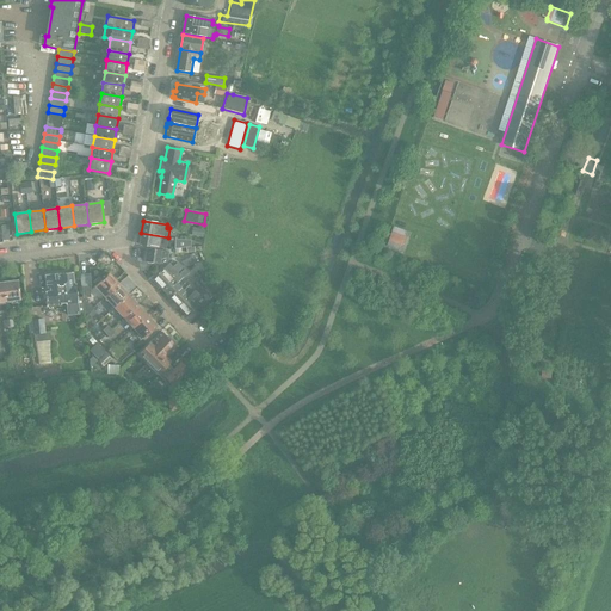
[(394,227),(393,232),(406,236),(407,232),(394,227)]
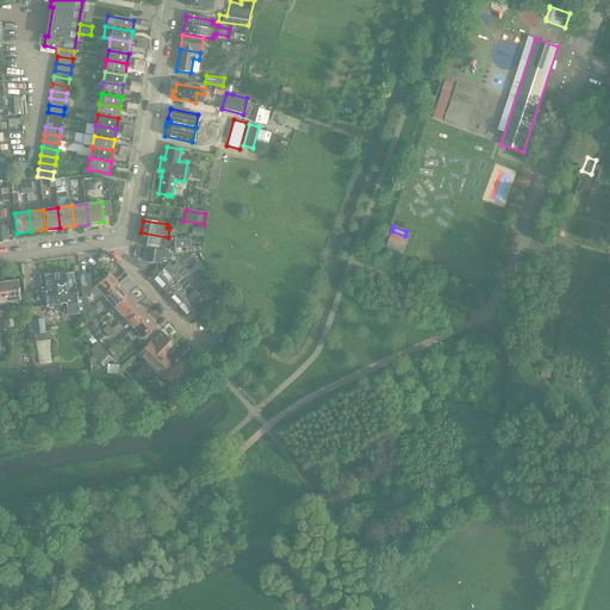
[(203,237),(203,230),(204,229),(192,228),(191,236),(203,237)]
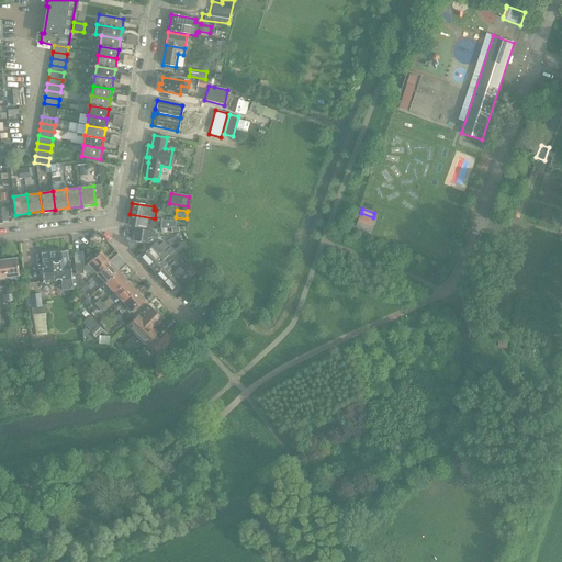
[(153,229),(155,218),(130,214),(127,225),(153,229)]
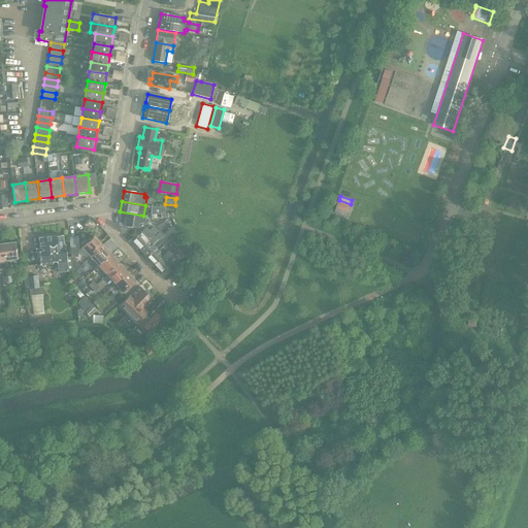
[(336,209),(334,213),(345,218),(348,213),(336,209)]
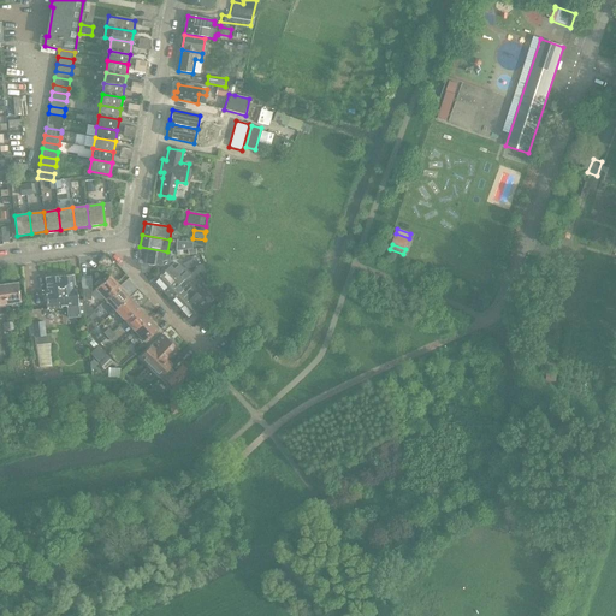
[(170,262),(171,254),(148,250),(146,264),(164,267),(170,262)]
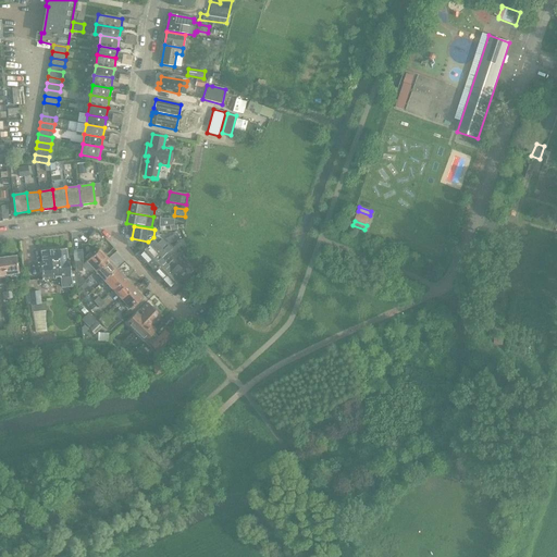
[(148,264),(163,250),(162,249),(166,245),(162,239),(158,244),(155,240),(139,255),(148,264)]
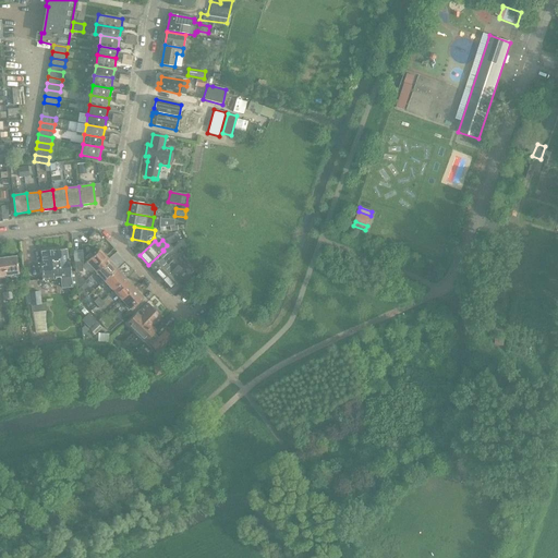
[(162,259),(172,250),(168,246),(164,251),(148,265),(156,273),(166,263),(162,259)]
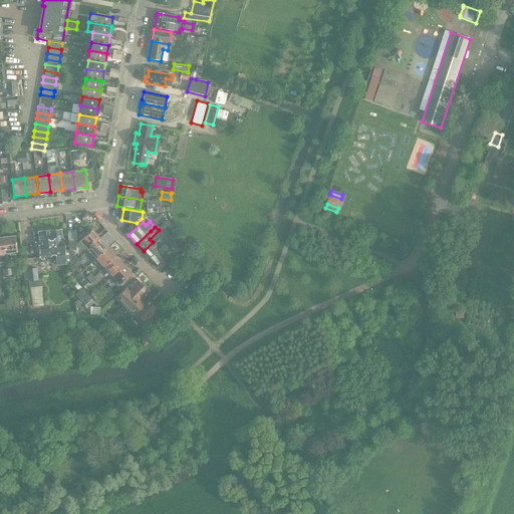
[(65,251),(63,239),(62,239),(61,229),(50,231),(38,232),(39,246),(38,246),(39,258),(51,257),(50,256),(56,255),(57,265),(71,264),(69,250),(65,251)]
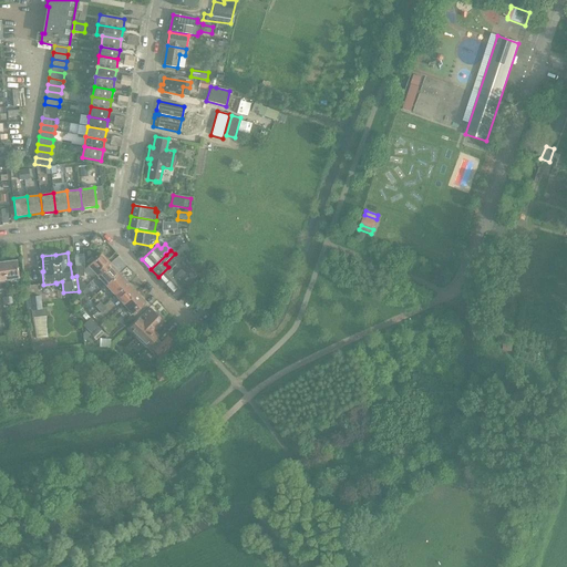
[(98,276),(111,265),(101,254),(94,260),(92,257),(88,261),(89,265),(88,266),(98,276)]
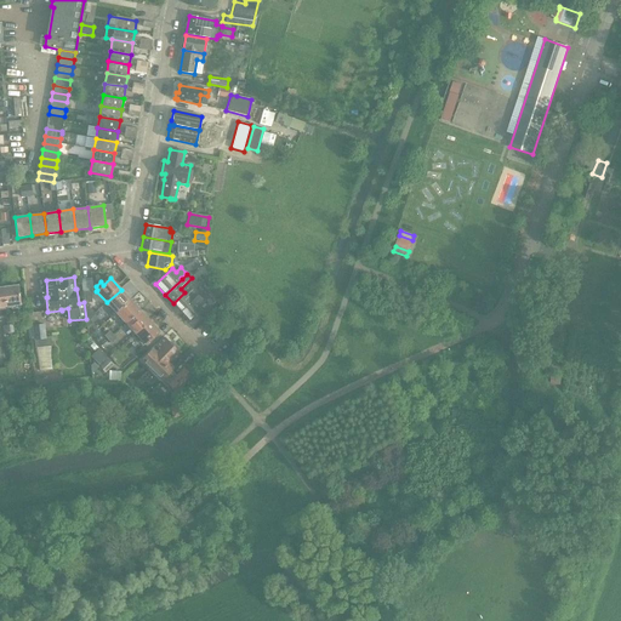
[(209,289),(216,283),(212,278),(204,284),(209,289)]
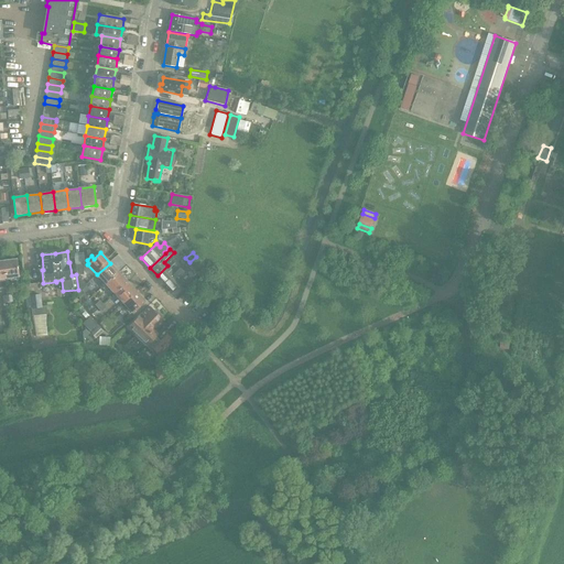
[(19,279),(15,259),(2,261),(4,281),(19,279)]
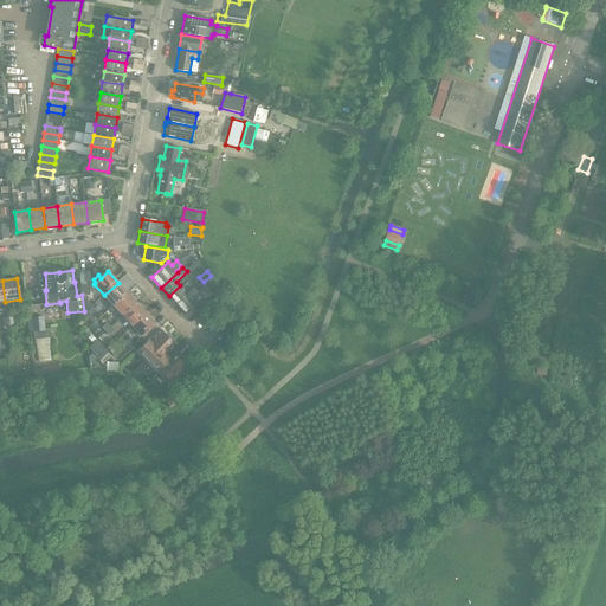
[(211,292),(219,287),(214,282),(207,288),(211,292)]
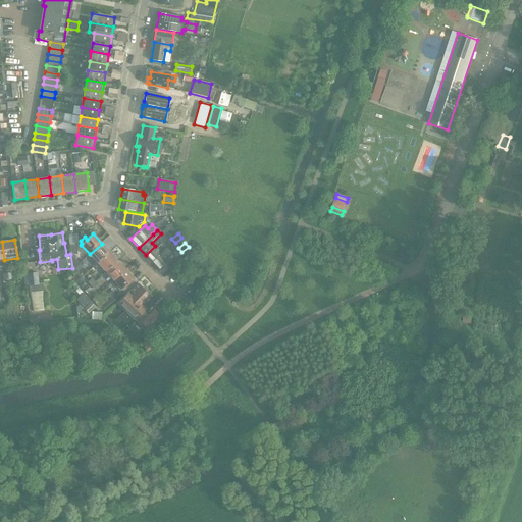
[(98,263),(110,252),(102,244),(90,254),(98,263)]
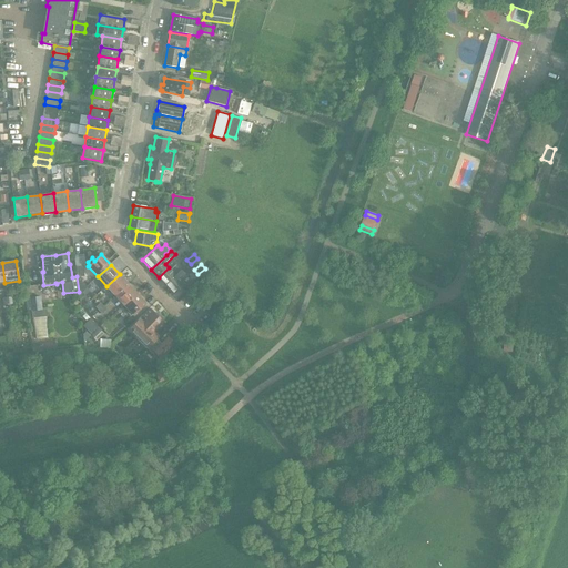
[(166,286),(182,272),(176,265),(171,271),(169,267),(159,277),(166,286)]
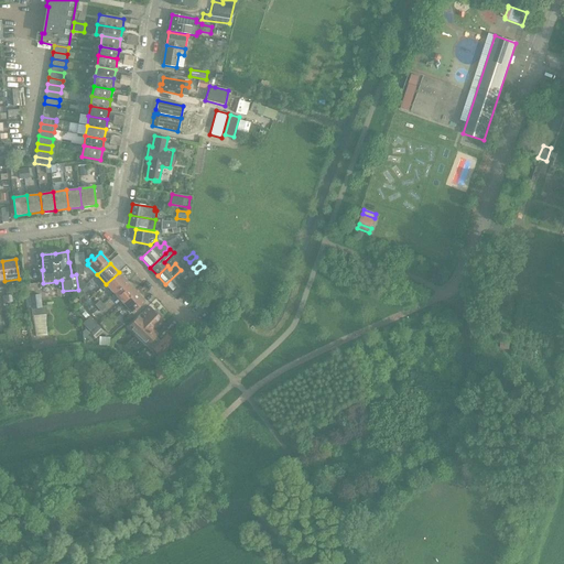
[(183,282),(181,280),(185,274),(181,270),(165,284),(173,292),(183,282)]
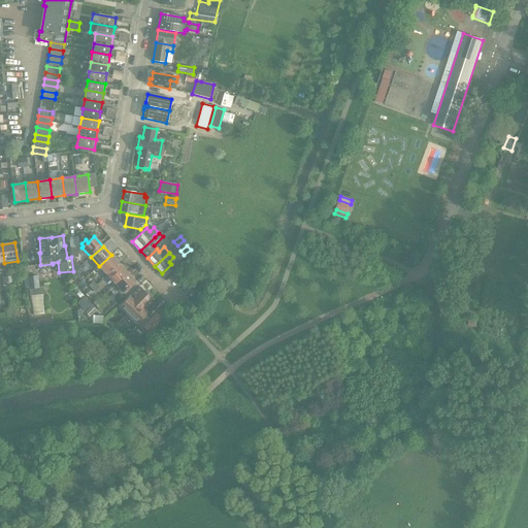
[(107,275),(119,264),(111,255),(99,266),(107,275)]
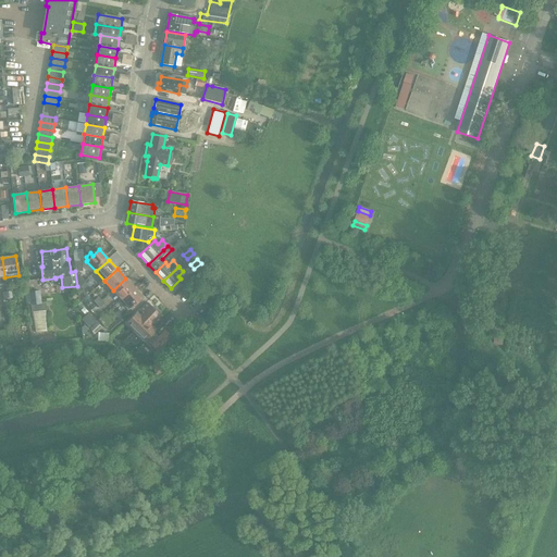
[(121,299),(134,287),(125,279),(113,291),(121,299)]
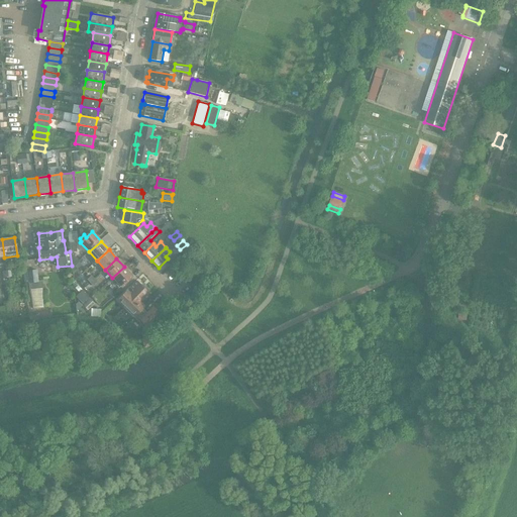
[(121,287),(132,276),(124,267),(112,278),(121,287)]
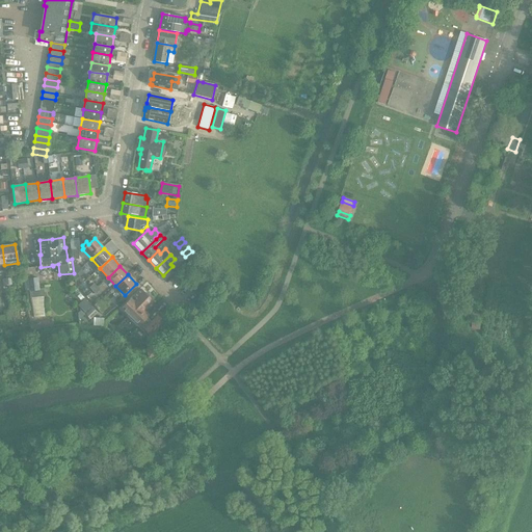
[(38,289),(37,278),(25,280),(26,292),(29,291),(30,298),(44,296),(44,289),(38,289)]
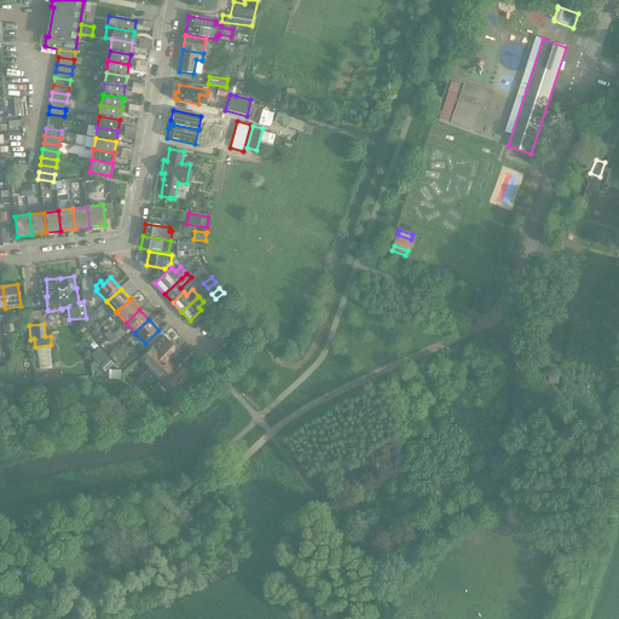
[(172,368),(167,363),(179,351),(165,336),(156,346),(158,348),(155,351),(152,348),(142,359),(161,379),(162,379),(171,369),(172,368)]
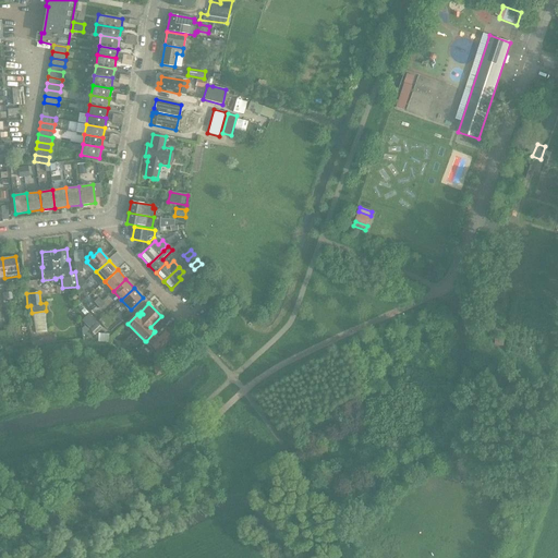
[(96,323),(88,314),(81,320),(89,329),(96,323)]
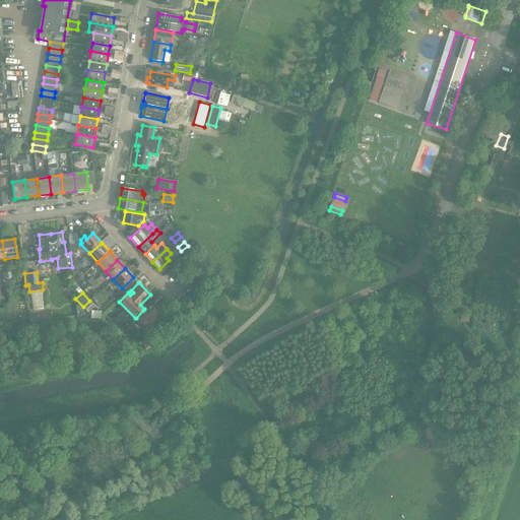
[(90,301),(83,308),(87,312),(94,306),(90,301)]
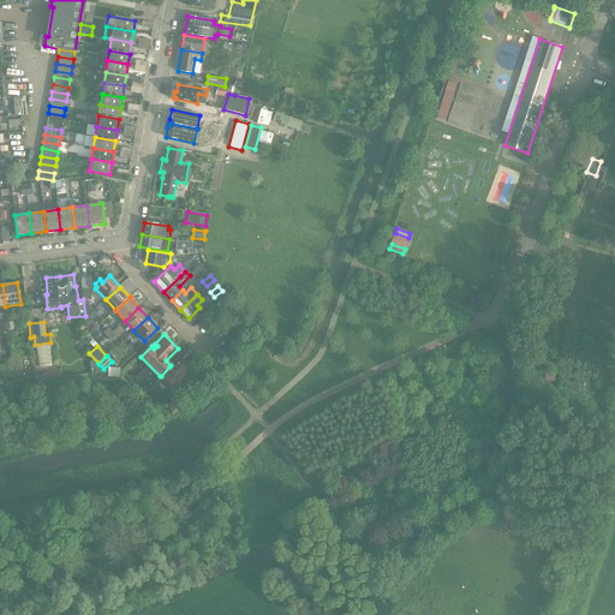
[(4,365),(6,380),(15,378),(12,363),(4,365)]
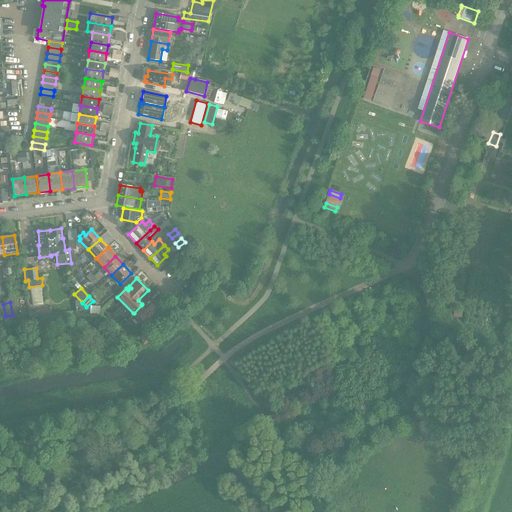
[(159,310),(152,303),(145,310),(141,305),(134,313),(145,324),(159,310)]
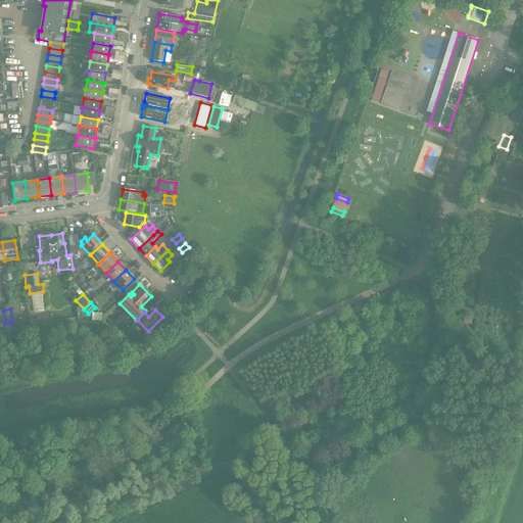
[(92,319),(101,321),(103,313),(94,312),(92,319)]
